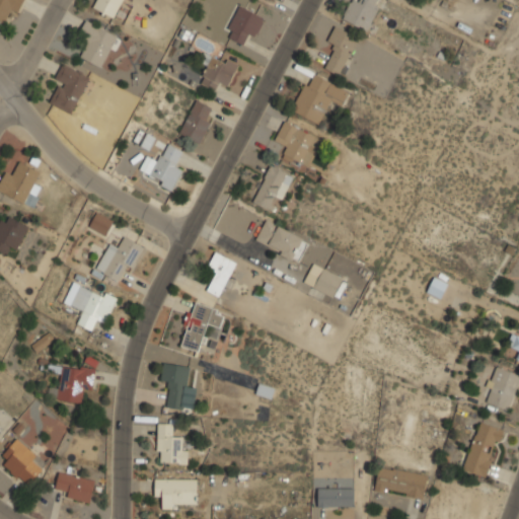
[(23,0),(0,0),(0,20),(2,22),(7,11),(16,15),(23,0)]
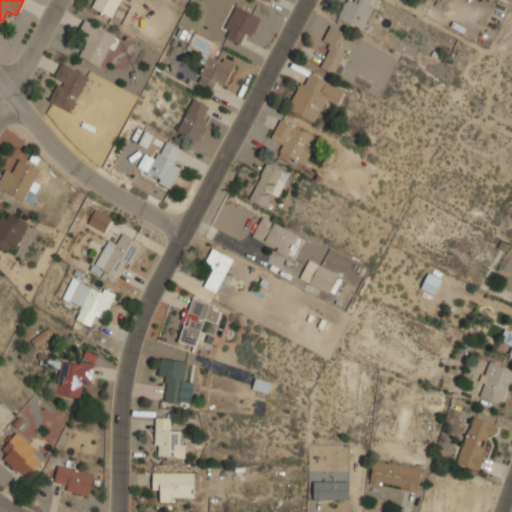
[(95,0),(91,8),(111,19),(121,0),(95,0)]
